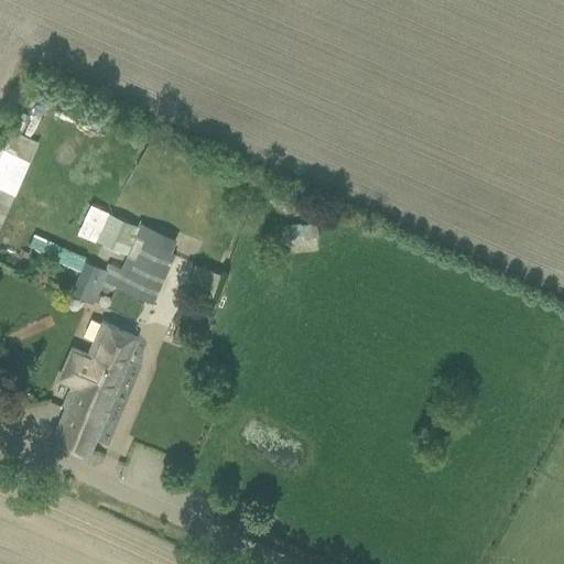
[(0,230),(14,196),(0,190),(0,230)]
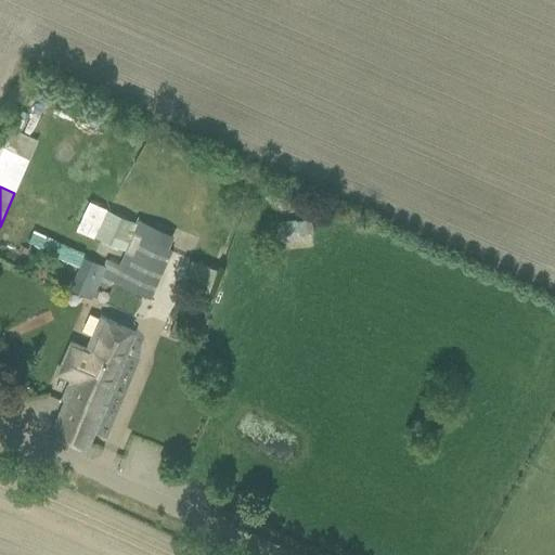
[(86,257),(72,289),(93,297),(99,285),(104,288),(116,283),(152,299),(173,250),(168,248),(173,235),(138,219),(134,221),(100,205),(87,234),(125,252),(119,265),(105,258),(103,265),(86,257)]
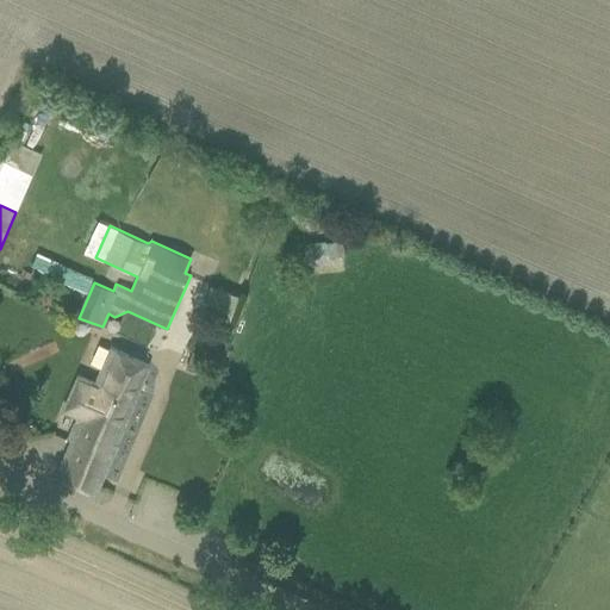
[(303,260),(343,260),(343,241),(303,241),(303,260)]
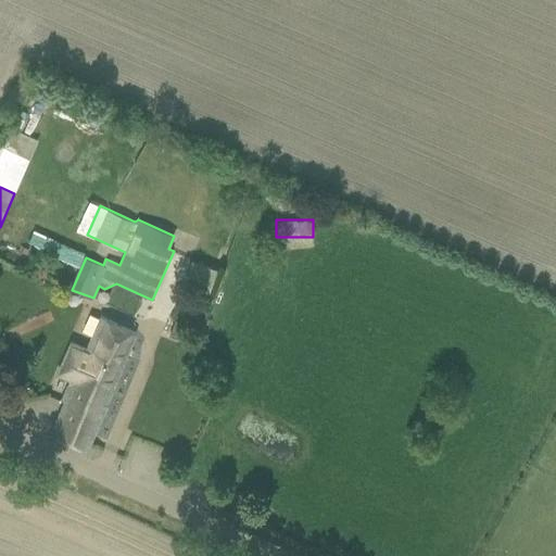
[(177,254),(169,269),(205,286),(213,270),(177,254)]
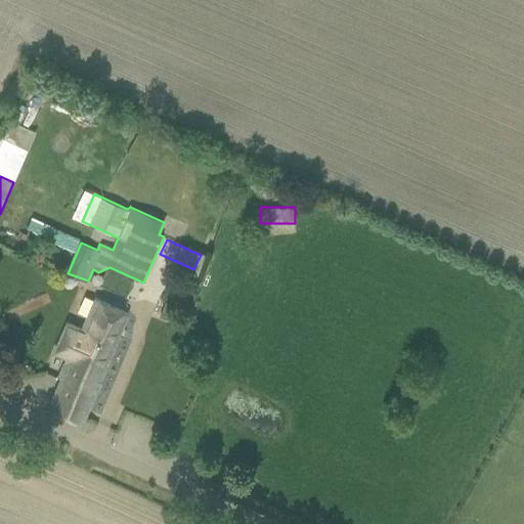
[(71,359),(47,408),(81,425),(90,406),(101,383),(99,381),(128,314),(95,299),(81,329),(67,320),(53,351),(57,353),(71,359)]
